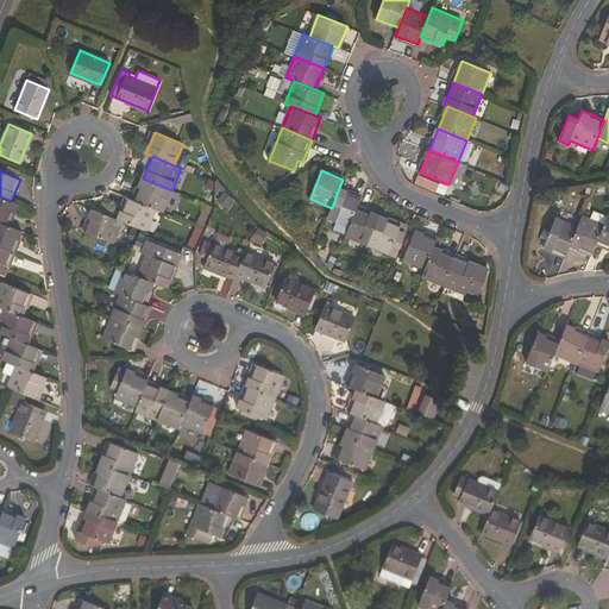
[(444,196),(449,187),(419,173),(414,183),(444,196)]
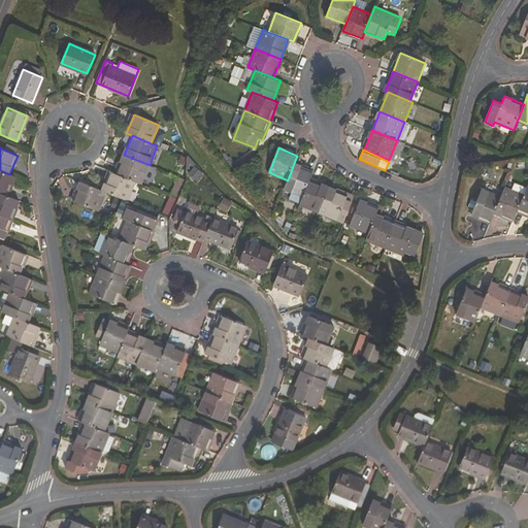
[(185,153),(176,161),(197,182),(205,172),(185,153)]
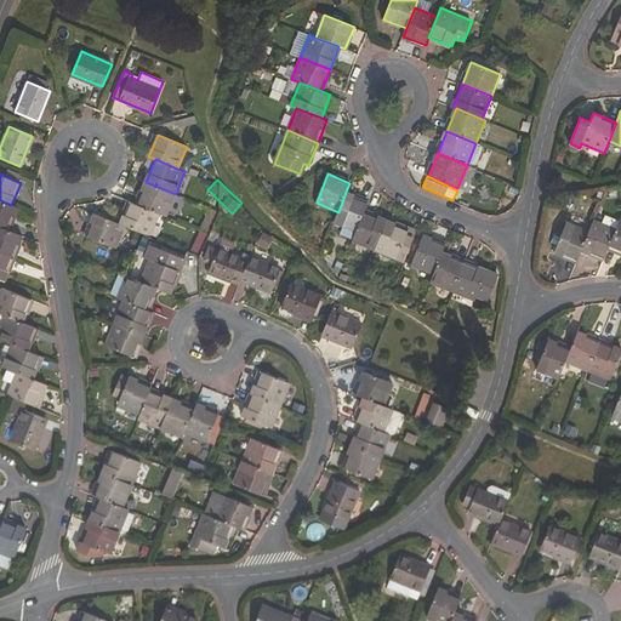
[(176,194),(146,182),(137,205),(159,214),(166,217),(176,194)]
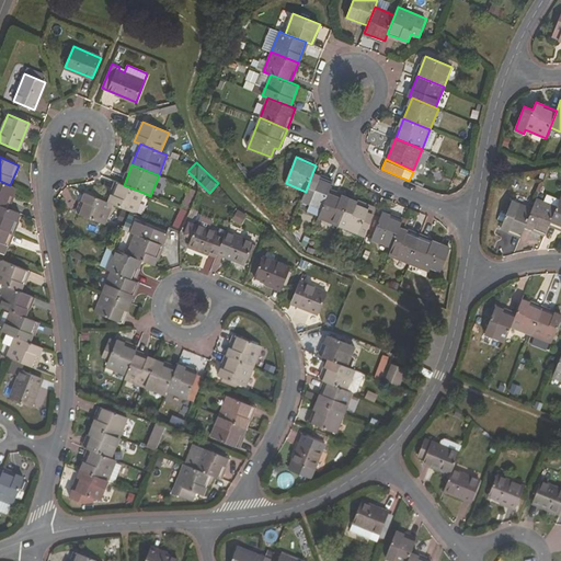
[(306,192),(301,201),(323,208),(330,192),(333,182),(312,173),(306,192)]
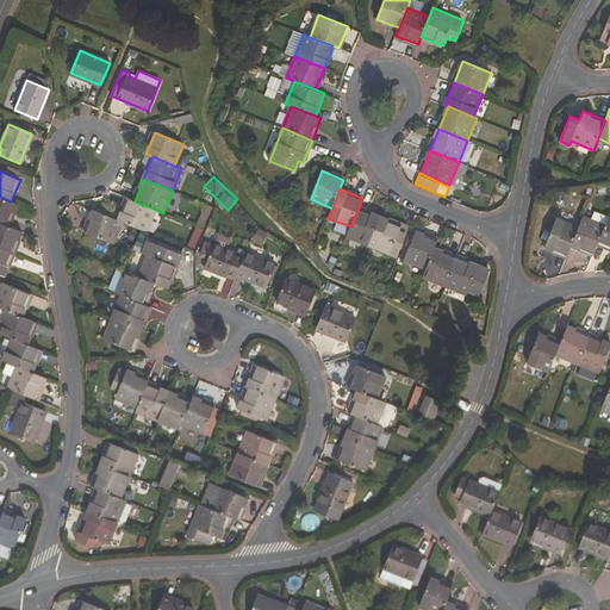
[(11,201),(0,197),(0,222),(10,226),(18,204),(11,201)]
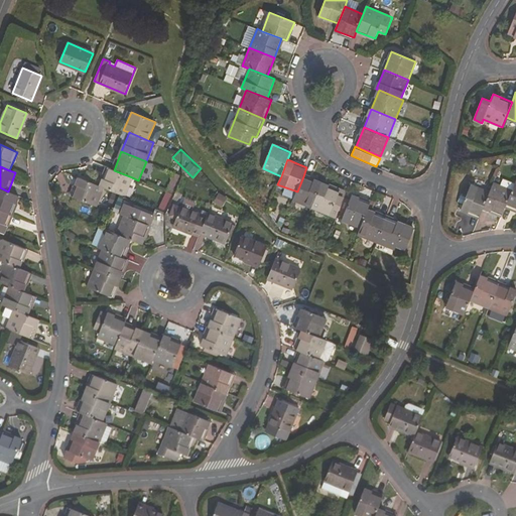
[(114,170),(108,167),(100,186),(104,187),(120,195),(125,197),(132,177),(114,170)]
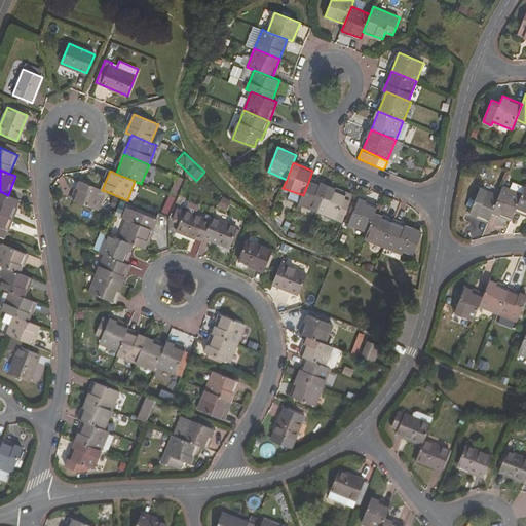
[(90,174),(88,183),(99,185),(101,176),(90,174)]
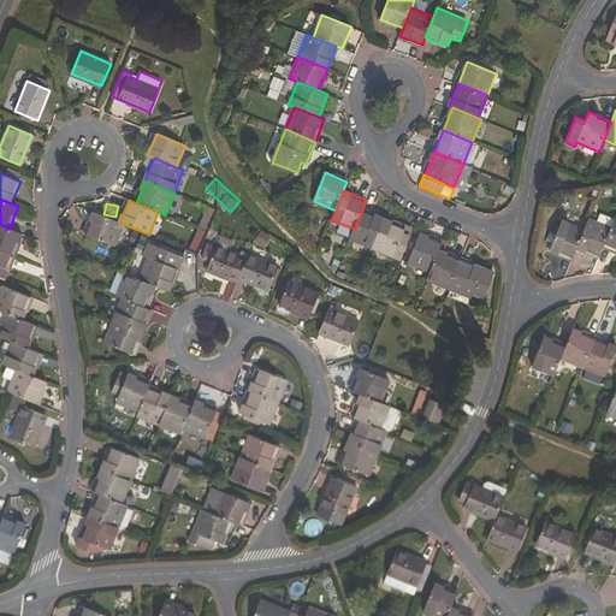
[(372,248),(384,219),(362,211),(355,229),(350,240),(372,248)]
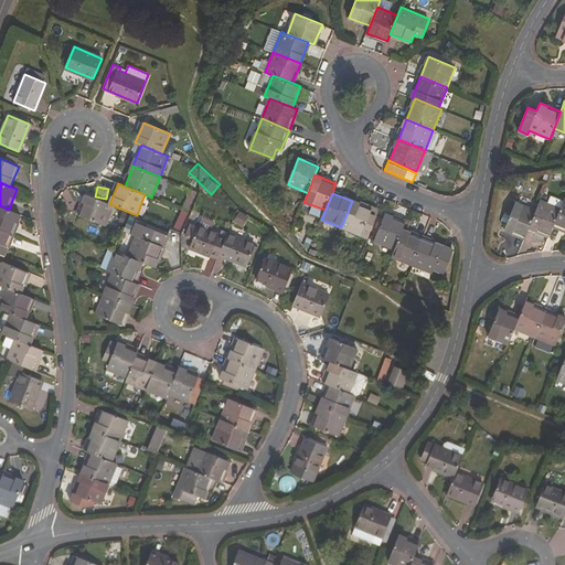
[(78,215),(105,226),(114,205),(109,204),(86,195),(78,215)]
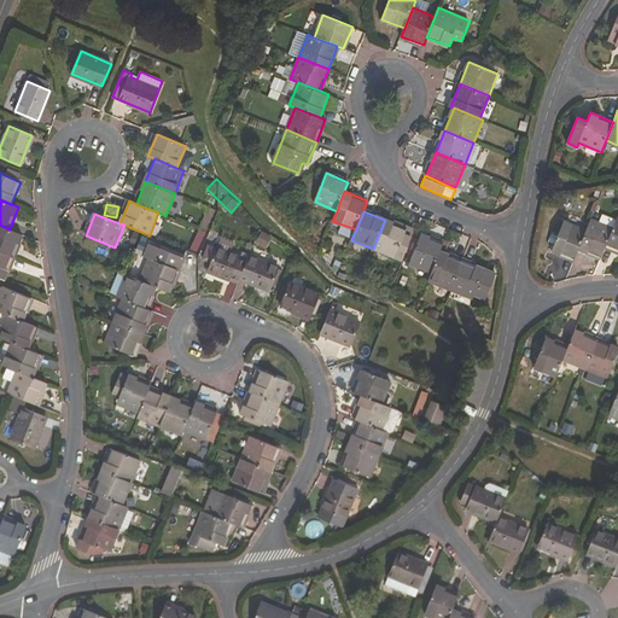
[(604,214),(600,222),(592,219),(587,231),(579,249),(602,257),(606,246),(617,220),(604,214)]
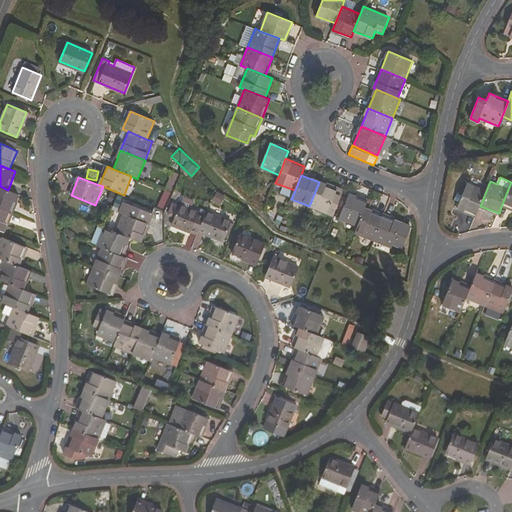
[(511,208),(511,180),(511,182),(502,204),(511,208)]
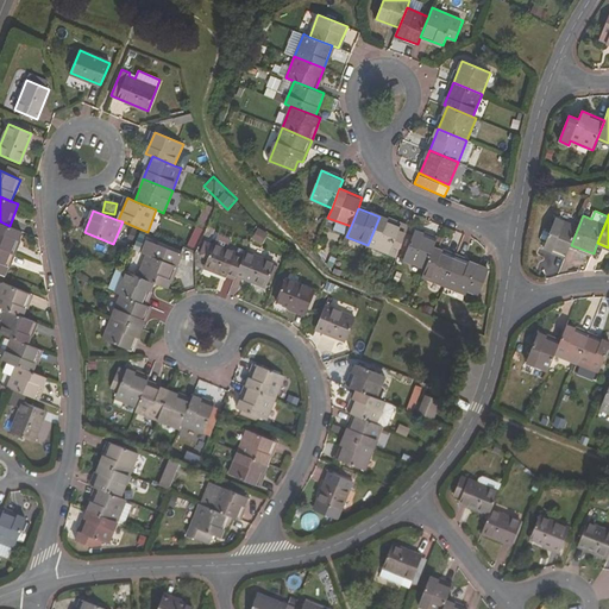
[(397,257),(409,228),(380,217),(368,245),(397,257)]
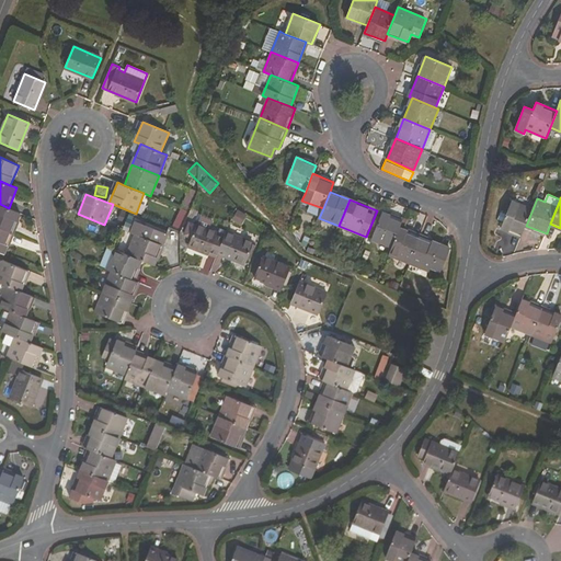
[(533,209),(512,202),(502,227),(522,236),(526,226),(533,209)]
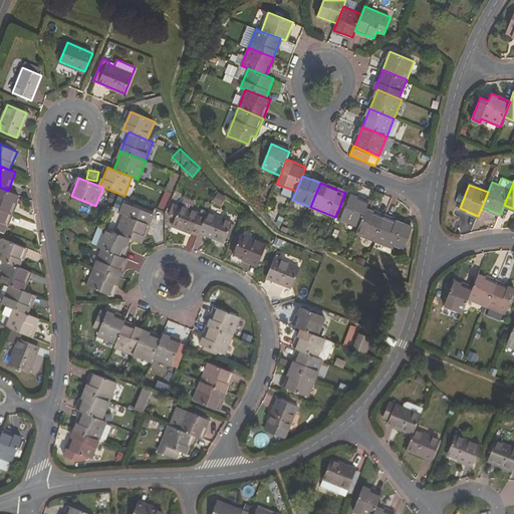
[(8,191),(0,187),(0,209),(12,214),(19,196),(8,191)]
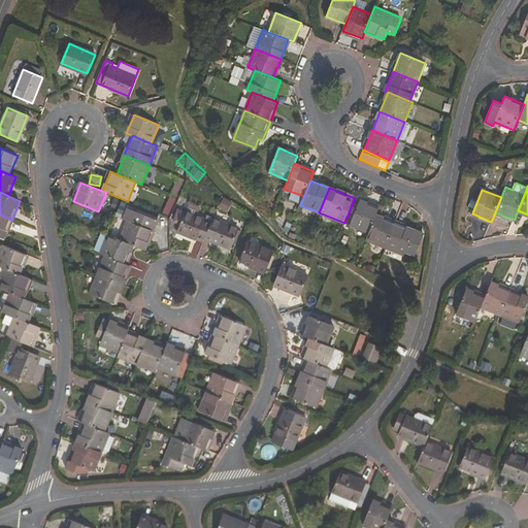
[(222,200),(218,206),(226,212),(230,206),(222,200)]
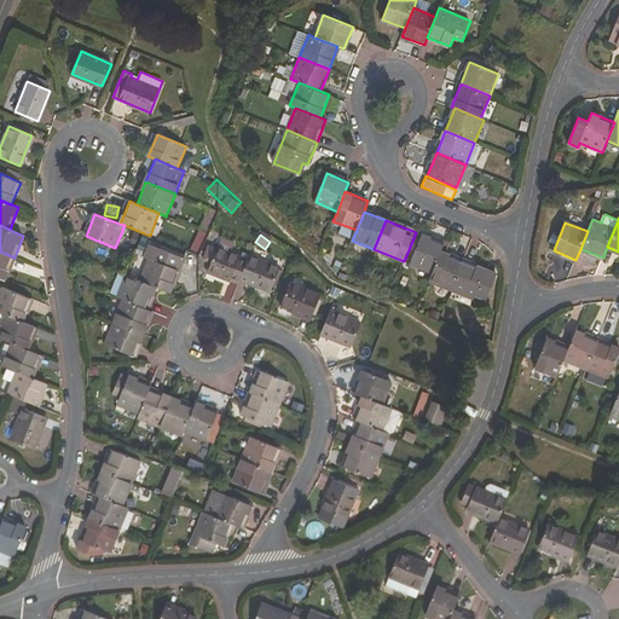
[(441,252),(444,243),(422,235),(410,264),(433,272),(441,252)]
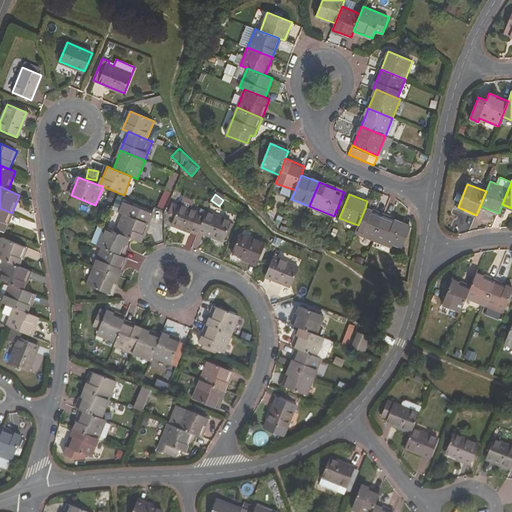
[(206,216),(190,210),(194,201),(183,197),(179,206),(172,204),(168,215),(174,217),(172,224),(198,235),(199,231),(206,216)]
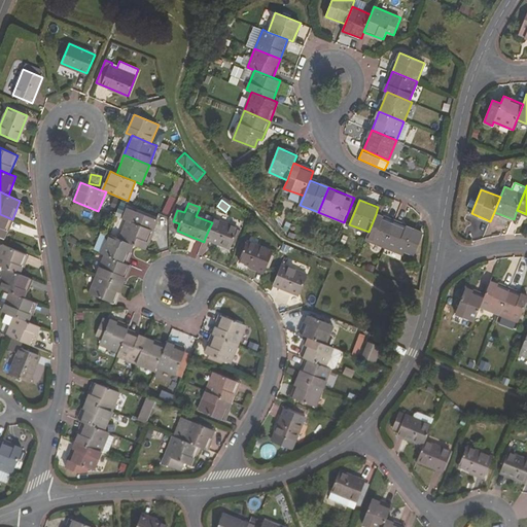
[(125,218),(128,220),(119,240),(133,245),(145,250),(156,219),(129,208),(125,218)]
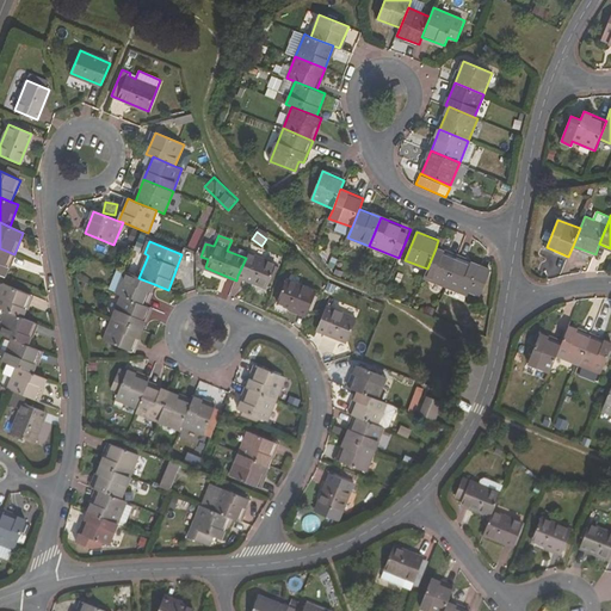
[(0,248),(0,273),(5,277),(14,254),(0,248)]
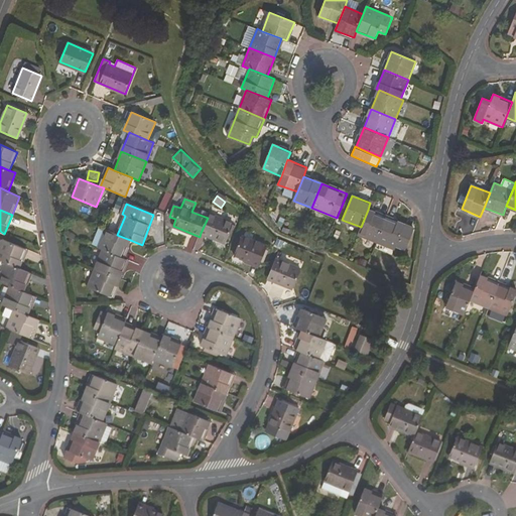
[(361,227),(358,234),(376,241),(386,217),(368,210),(361,227)]
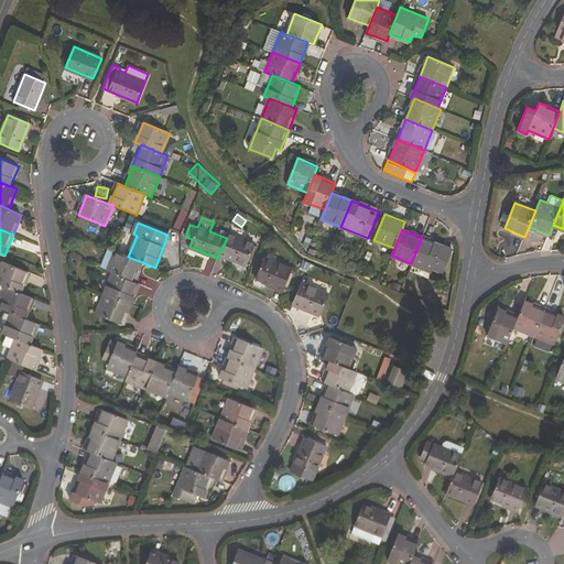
[(251,261),(257,247),(255,246),(256,245),(228,232),(227,238),(219,255),(247,266),(249,261),(251,261)]
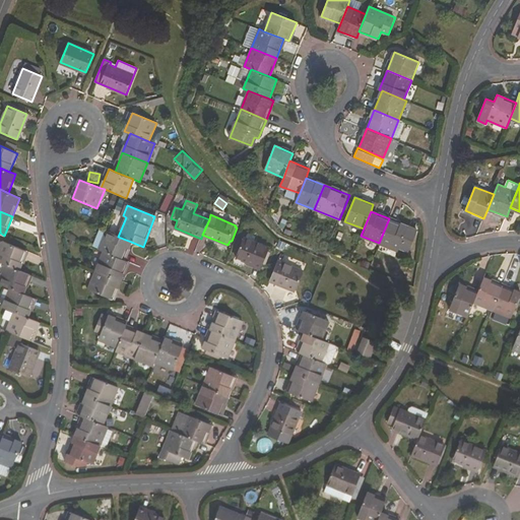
[(399,249),(409,252),(417,230),(389,218),(379,243),(398,251),(399,249)]
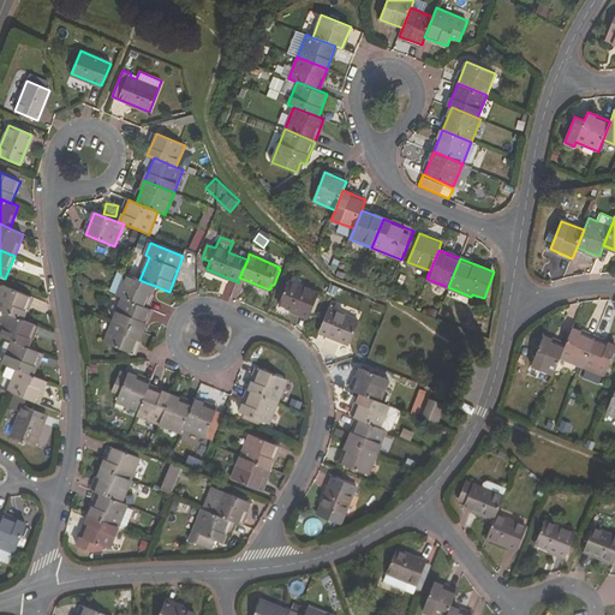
[(139,280),(126,275),(118,297),(123,299),(147,309),(155,286),(139,280)]
